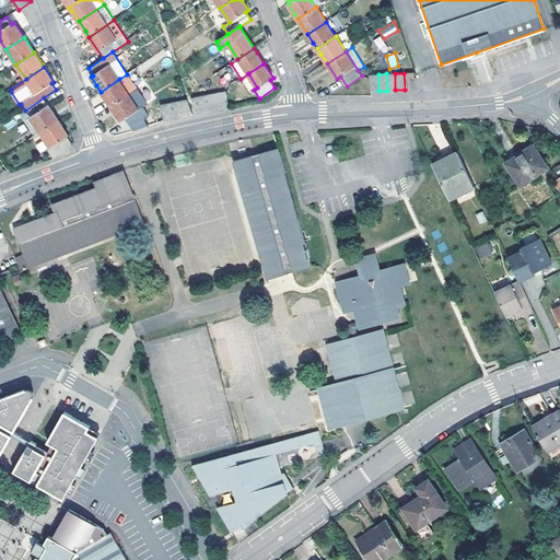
[(127,74),(119,79),(129,94),(137,89),(127,74)]
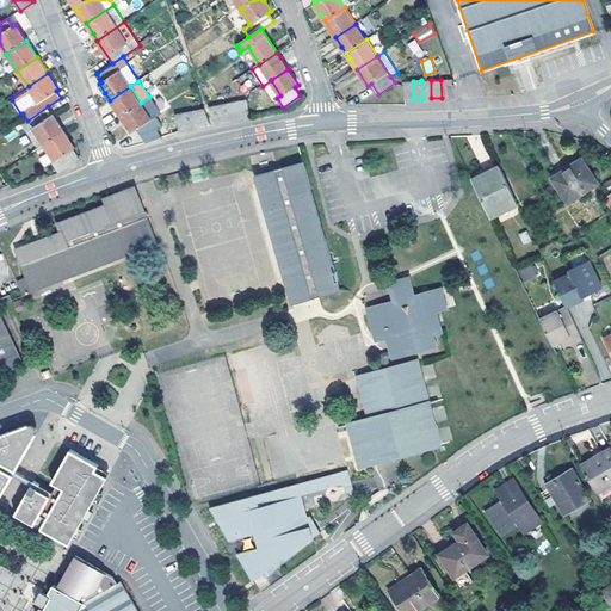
[(121,116),(141,103),(130,86),(110,100),(121,116)]
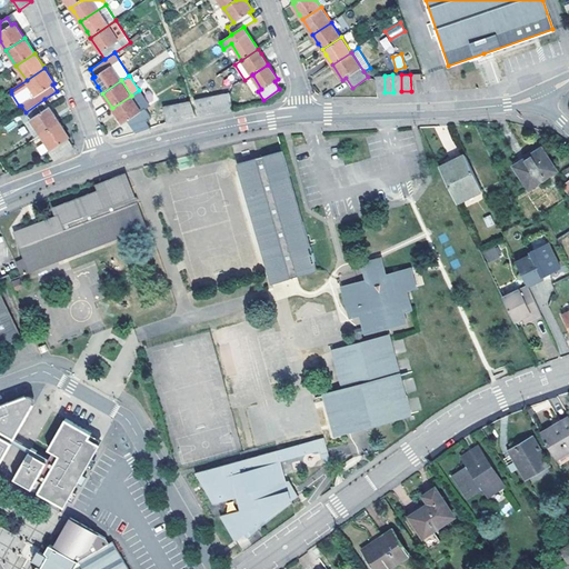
[(146,95),(141,89),(139,90),(131,96),(112,108),(122,123),(125,121),(130,130),(149,117),(138,100),(146,95)]
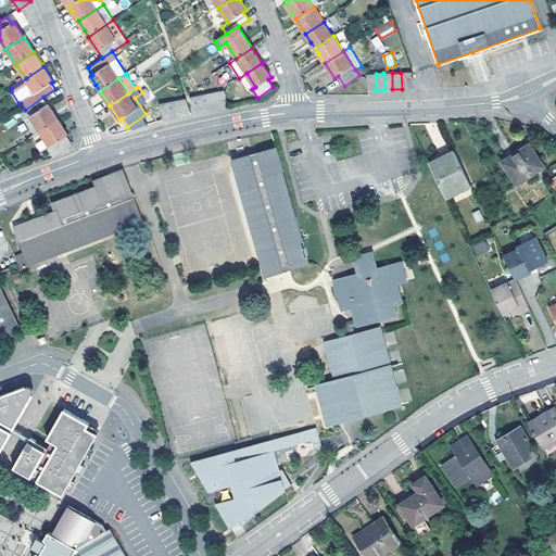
[(227,105),(224,90),(215,92),(218,108),(227,105)]
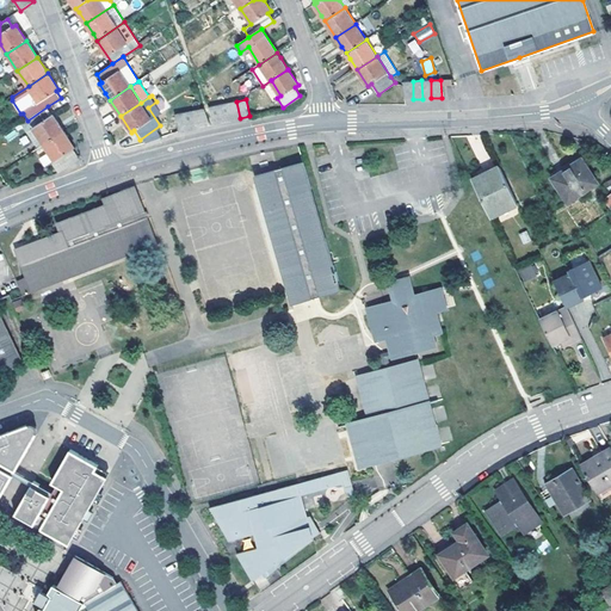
[(240,118),(236,102),(228,104),(232,119),(240,118)]
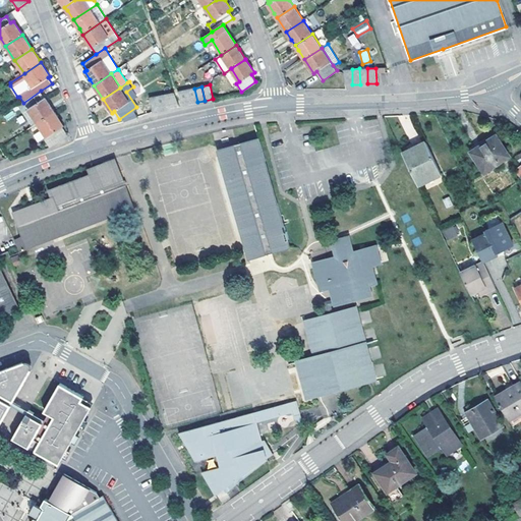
[(197,102),(194,89),(187,90),(189,104),(197,102)]
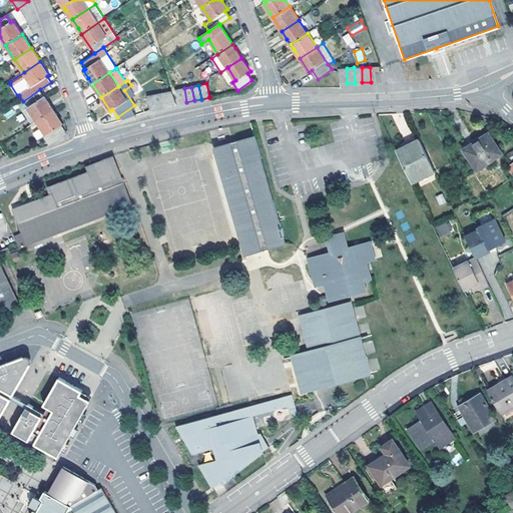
[(186,102),(184,88),(175,90),(180,103),(186,102)]
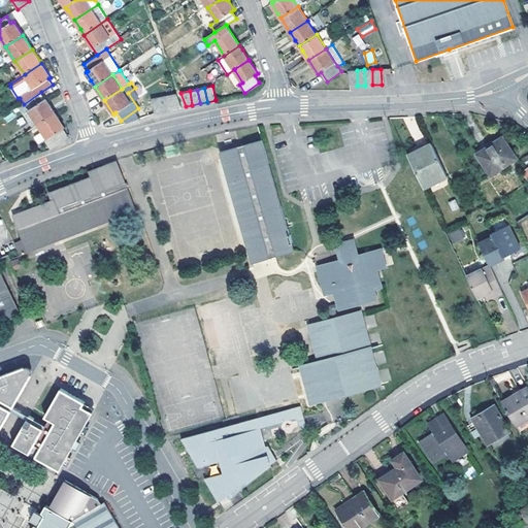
[(52,108),(41,92),(24,104),(20,107),(24,113),(28,110),(37,125),(55,113),(52,108)]
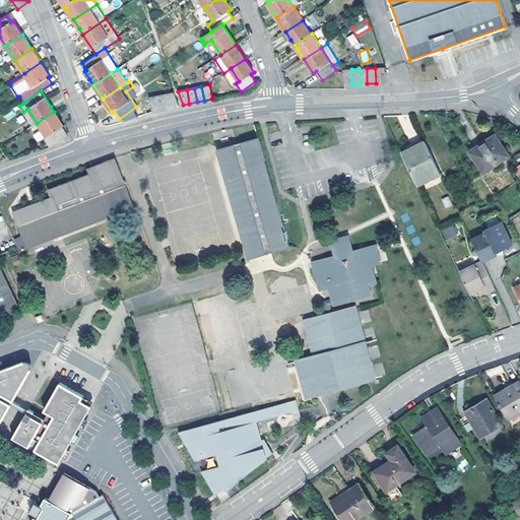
[(167,108),(179,106),(174,92),(165,94),(167,108)]
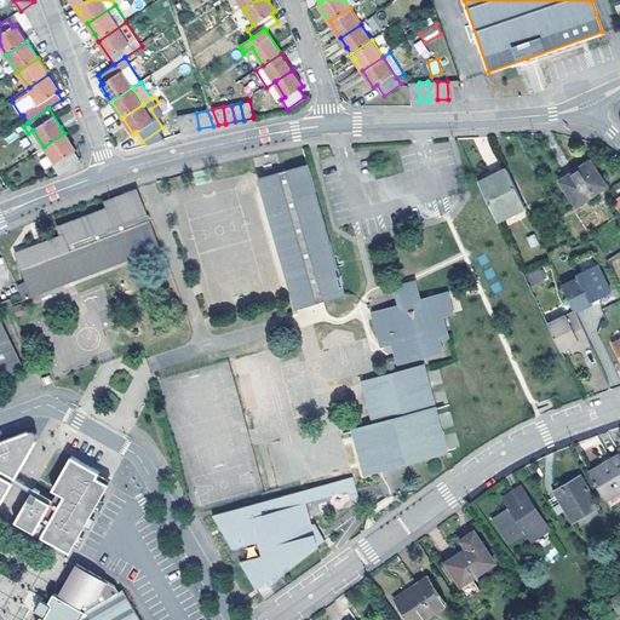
[(199,128),(196,113),(187,114),(190,131),(199,128)]
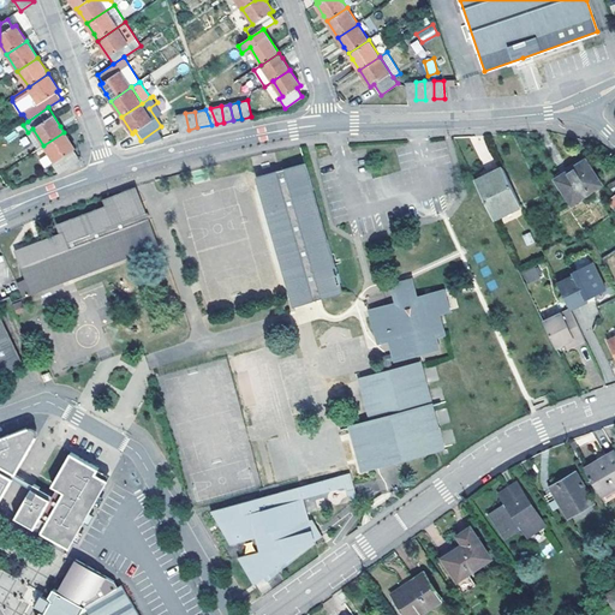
[(189,130),(185,113),(175,115),(179,131),(189,130)]
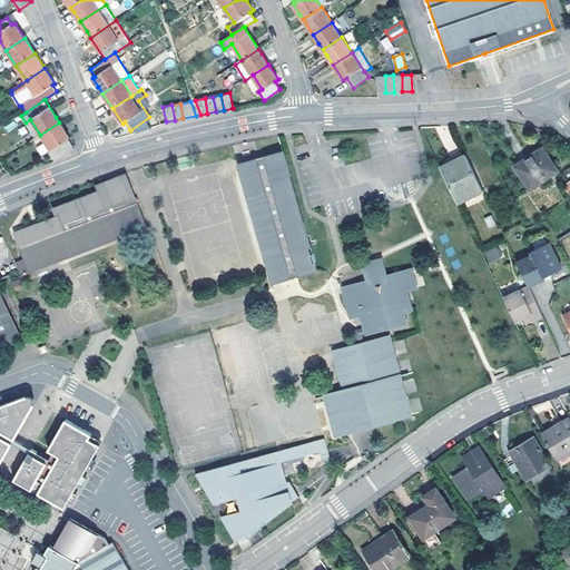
[(30,119),(26,123),(36,138),(40,135),(30,119)]
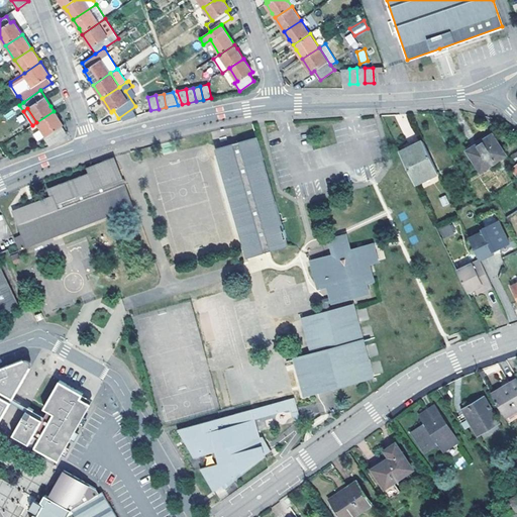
[(63,124),(54,111),(36,122),(45,136),(44,137),(49,145),(67,134),(62,125),(63,124)]
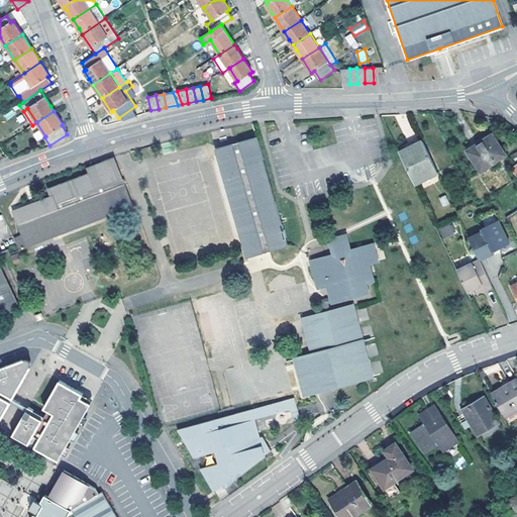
[(467,150),(480,172),(506,154),(492,133),(467,150)]
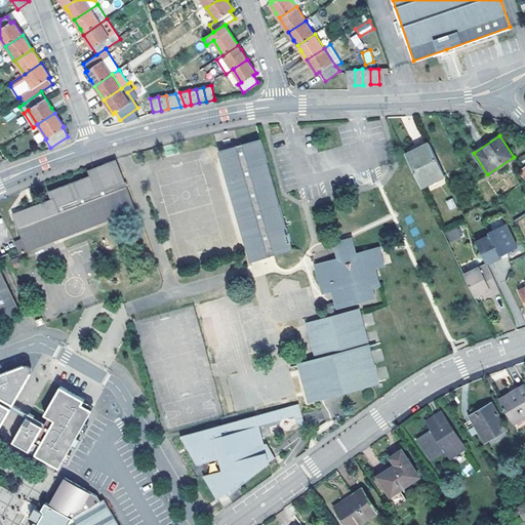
[(260,140),(220,153),(251,260),(291,249),(290,243),(291,242),(289,235),(287,235),(260,140)]
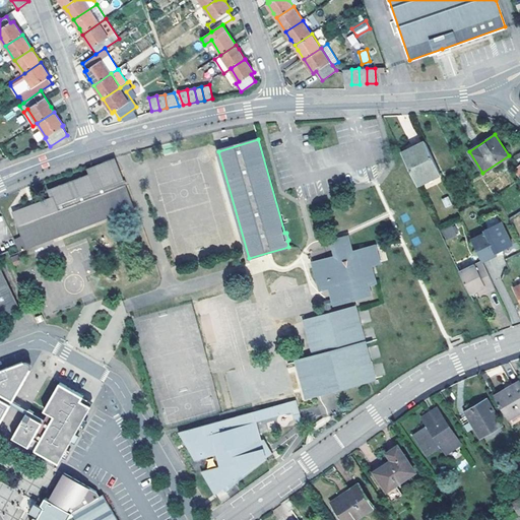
[(441,175),(425,141),(416,145),(418,150),(404,157),(417,186),(441,175)]
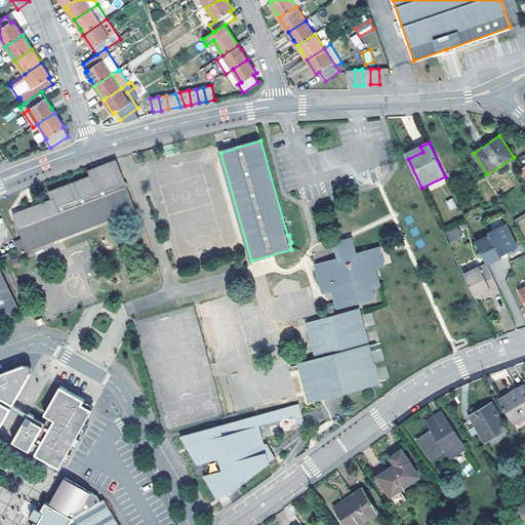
[(420,147),(405,154),(408,159),(422,152),(420,147)]
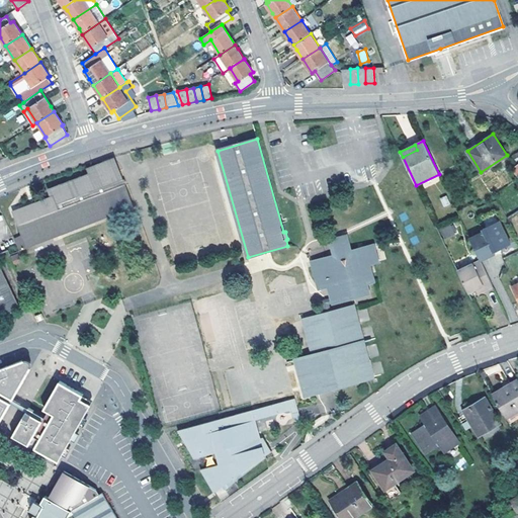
[(37,209),(16,218),(27,247),(133,206),(115,158),(89,167),(91,172),(50,187),(53,196),(34,203),(37,209)]
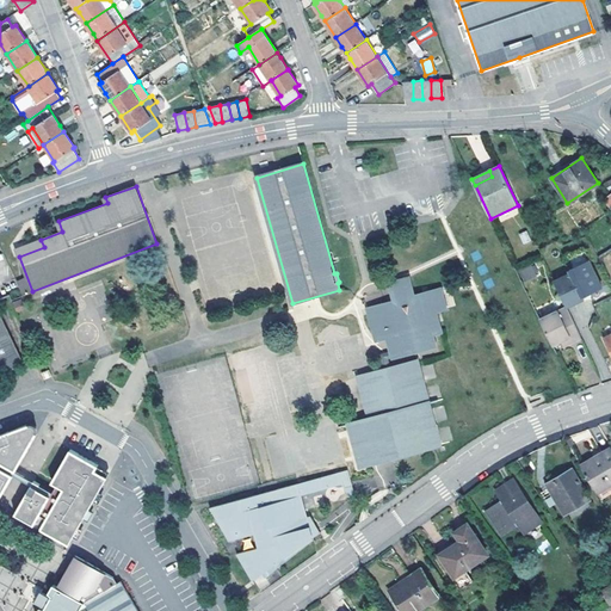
[(519,235),(524,245),(531,241),(526,232),(519,235)]
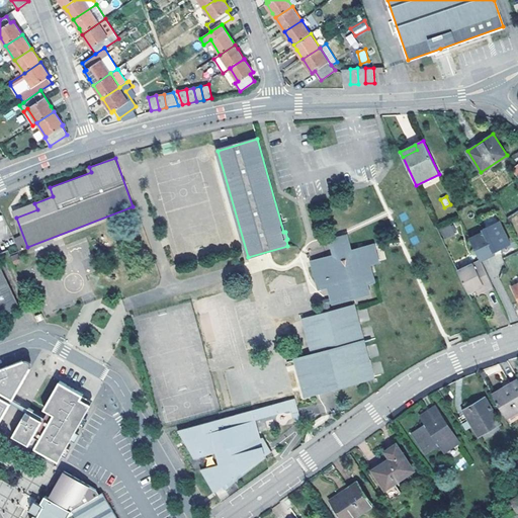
[(37,209),(34,203),(14,211),(16,218),(37,209)]
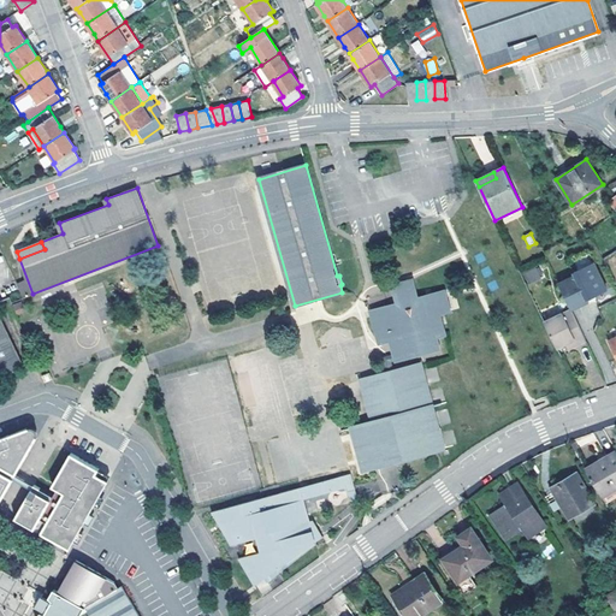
[(575,274),(558,282),(570,309),(588,301),(587,298),(586,295),(592,292),(593,295),(606,289),(590,253),(573,260),(578,270),(574,272),(575,274)]
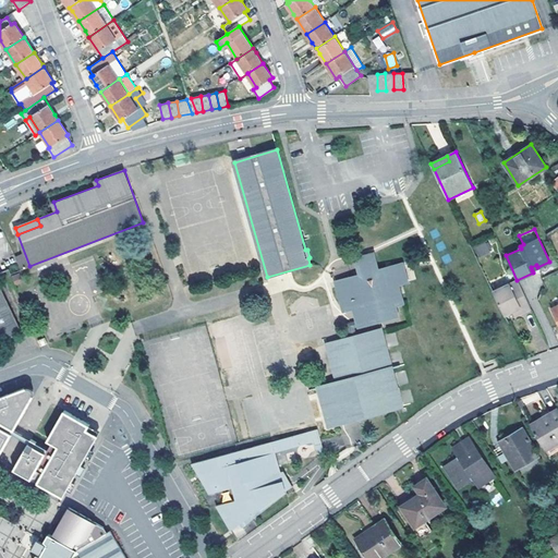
[(473,247),(478,258),(493,251),(487,240),(473,247)]
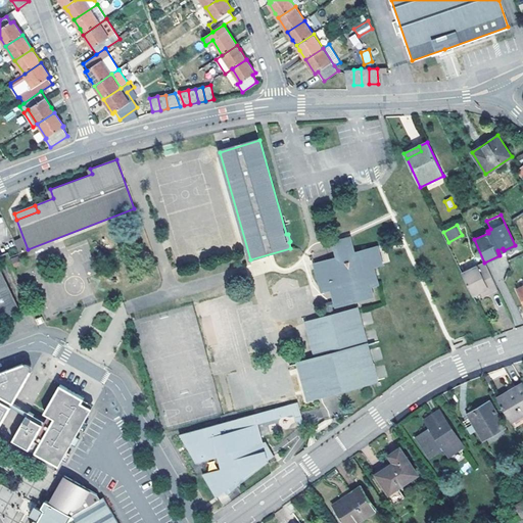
[(374,246),(352,251),(348,236),(330,241),(334,256),(313,262),(312,263),(320,291),(328,289),(330,289),(330,287),(350,281),(353,291),(368,287),(376,285),(370,265),(379,263),(374,246)]
